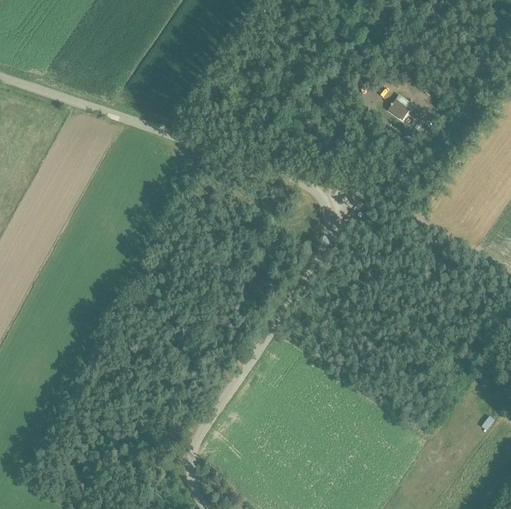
[(425,23),(423,26),(426,28),(428,25),(434,30),(439,22),(430,15),(424,22),(425,23)]
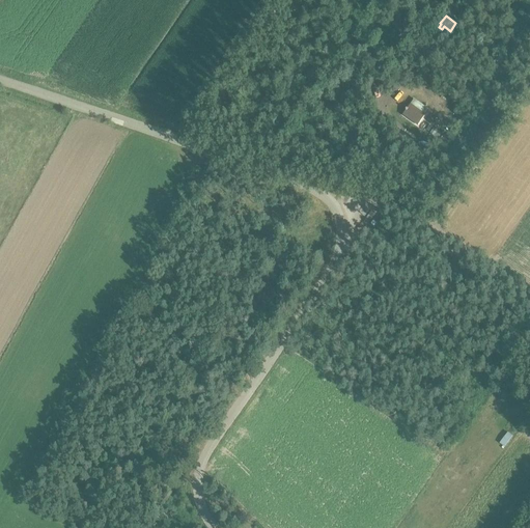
[(415,100),(412,104),(422,111),(425,107),(415,100)]
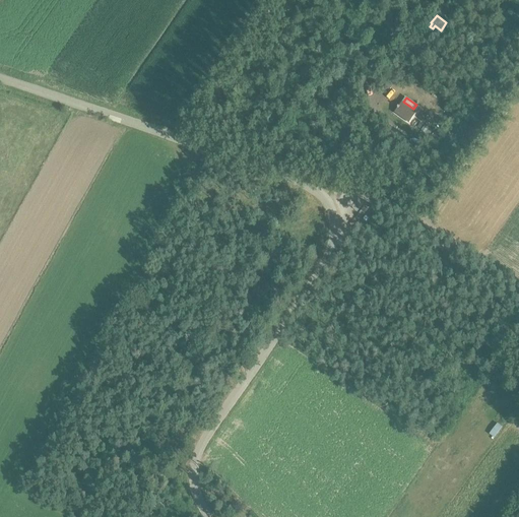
[(401,101),(393,112),(408,121),(415,111),(401,101)]
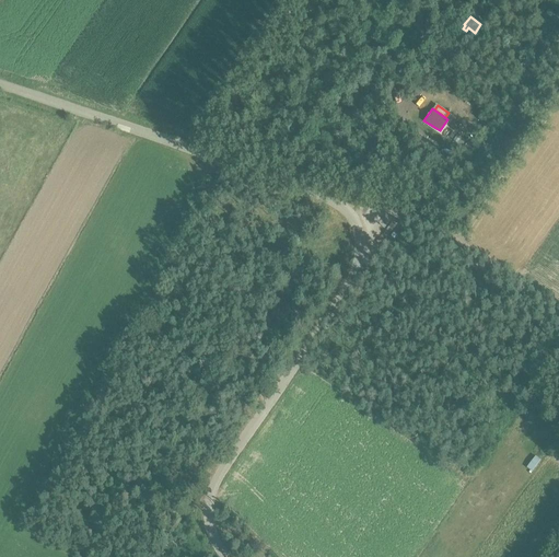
[(456,132),(453,138),(463,144),(466,140),(456,132)]
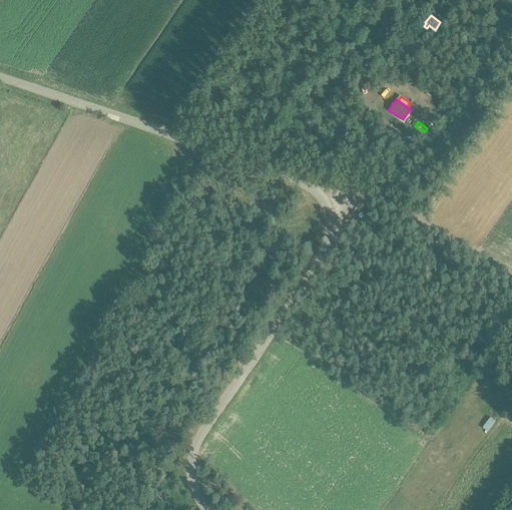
[(490,416),(482,426),(486,429),(494,419),(490,416)]
